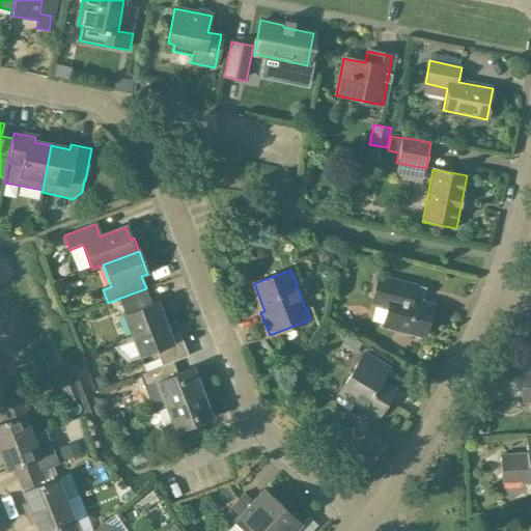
[(371,303),(388,308),(383,326),(425,337),(434,305),(411,299),(415,285),(379,276),(371,303)]
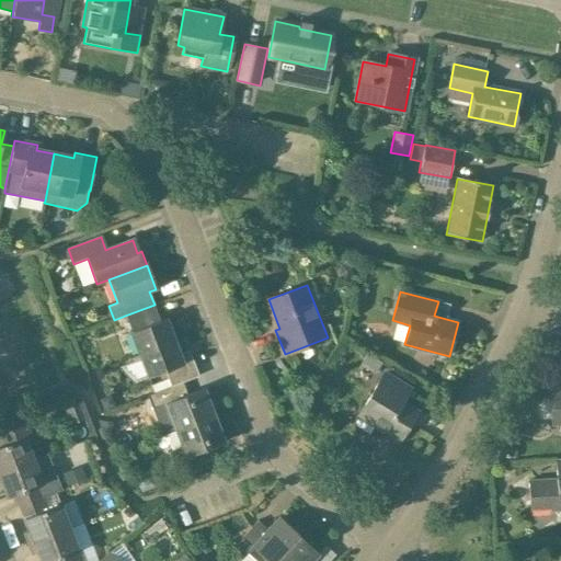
[(160,321),(155,305),(125,316),(132,332),(130,333),(139,356),(175,343),(167,319),(160,321)]
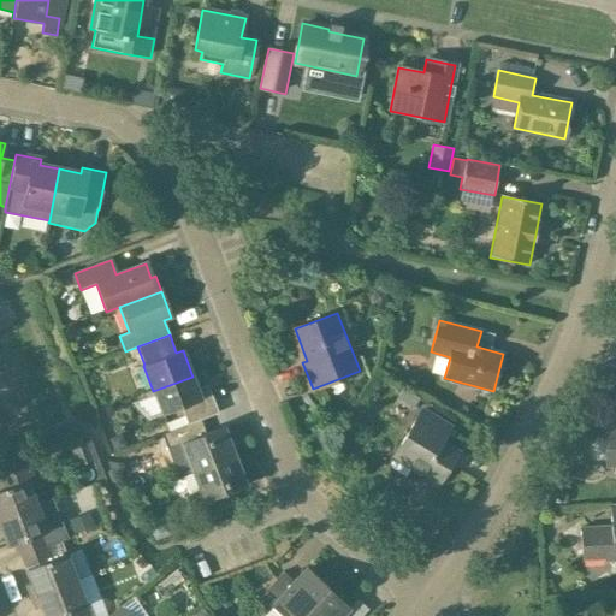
[(163,415),(170,432),(193,424),(218,414),(209,390),(199,394),(193,377),(153,391),(163,415)]
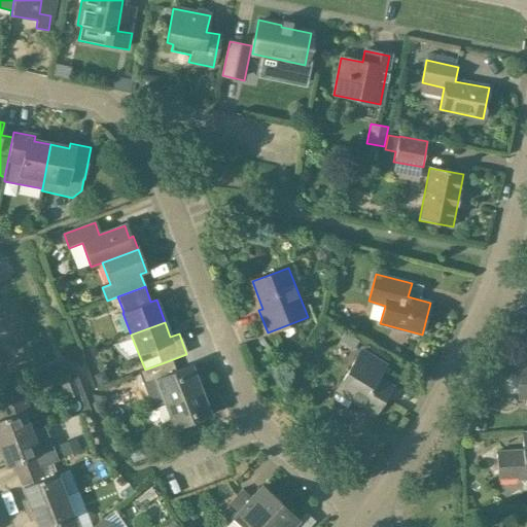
[(375,416),(389,392),(375,383),(385,366),(360,351),(336,392),(375,416)]
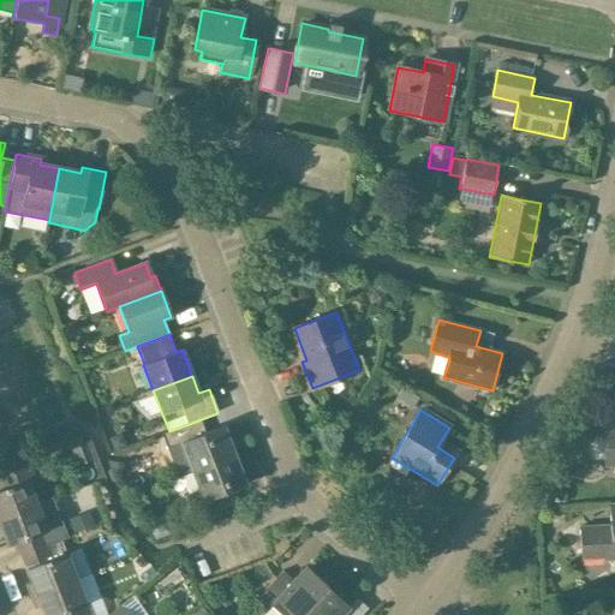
[(185,453),(192,473),(234,458),(231,447),(236,446),(227,424),(197,436),(192,423),(169,431),(161,435),(171,459),(185,453)]
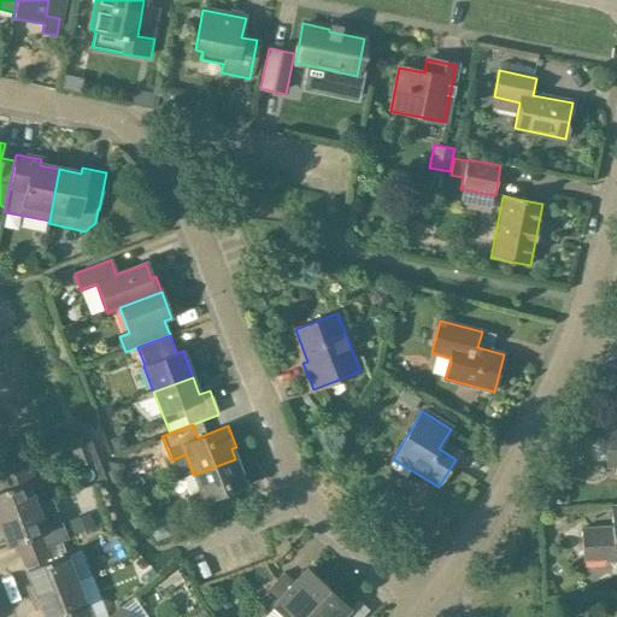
[(616,427),(605,428),(607,463),(616,462),(616,427)]
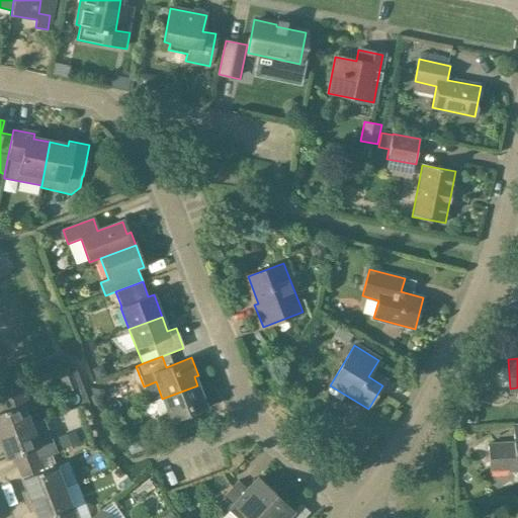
[(59,376),(71,407),(85,402),(73,370),(59,376)]
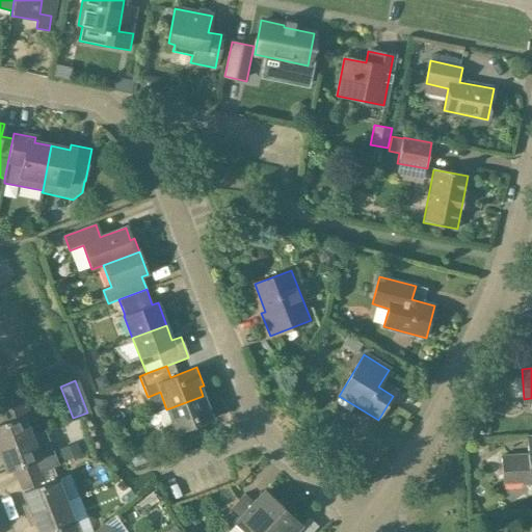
[(212,420),(203,396),(166,409),(171,425),(160,429),(167,451),(194,441),(190,428),(212,420)]
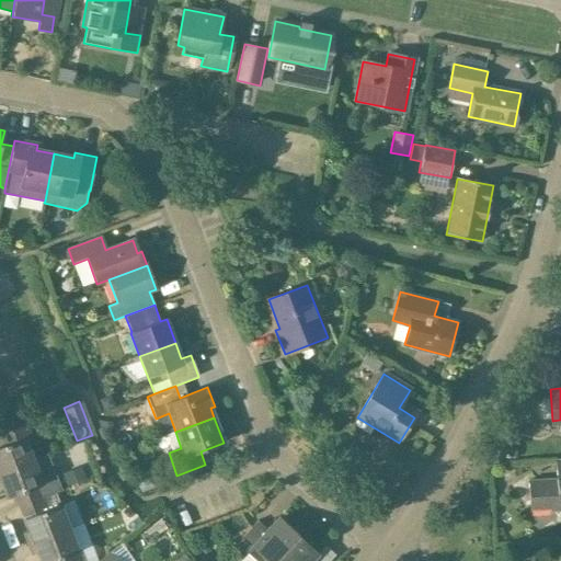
[(0,474),(34,461),(30,448),(35,447),(26,424),(1,433),(6,445),(0,447),(0,474)]
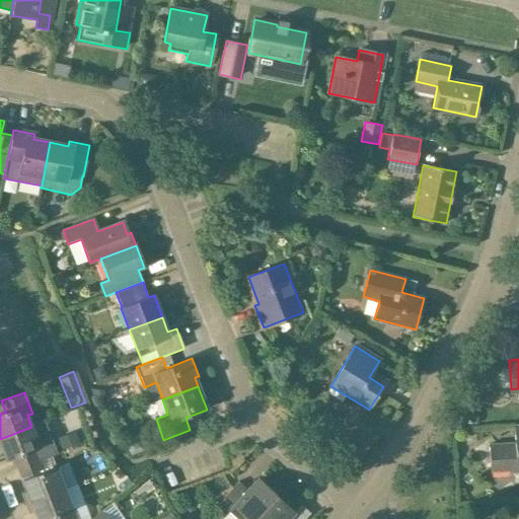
[(510,472),(518,470),(518,424),(514,425),(516,443),(489,444),(491,467),(509,465),(510,472)]
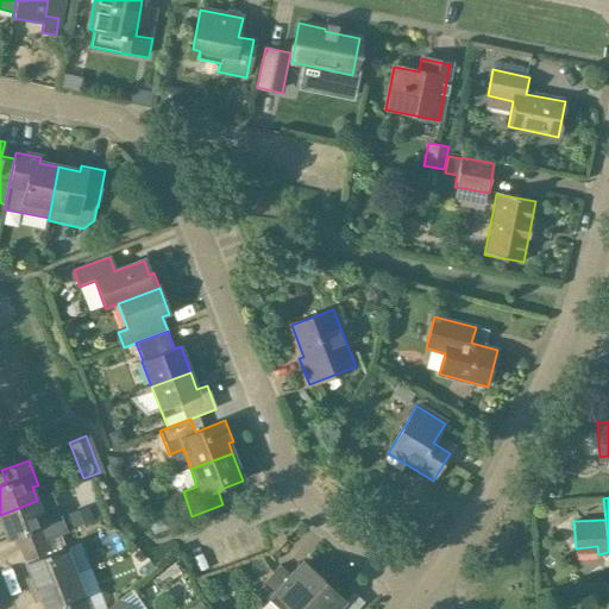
[(46,526),(37,501),(0,515),(0,528),(2,528),(7,542),(18,538),(23,551),(61,537),(56,522),(46,526)]
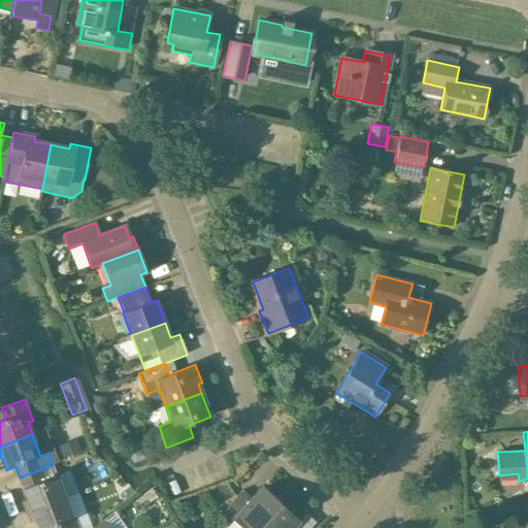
[(77,439),(61,447),(65,457),(83,450),(77,439)]
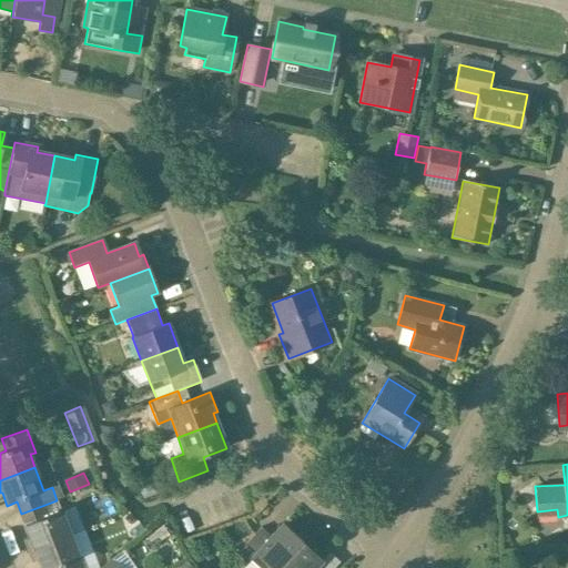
[(70,536),(57,500),(21,514),(29,537),(23,539),(29,551),(70,536)]
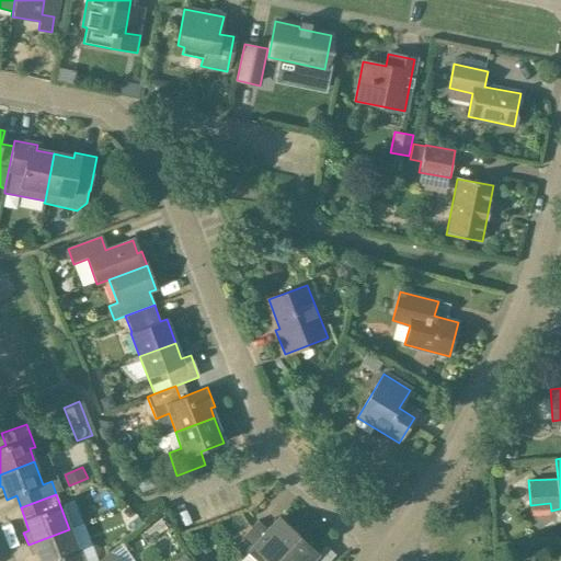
[(152,540),(170,528),(169,528),(172,526),(167,512),(160,516),(162,519),(146,530),(152,540)]
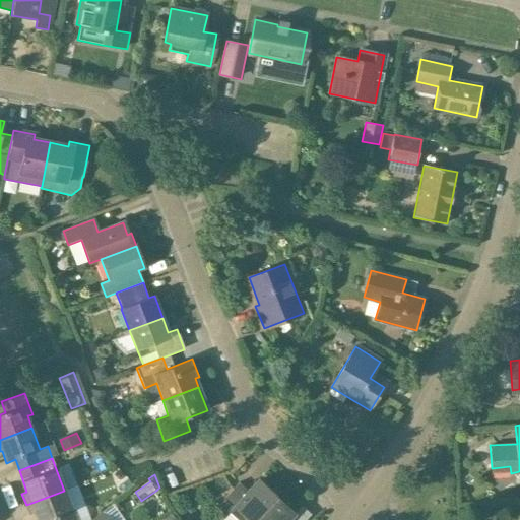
[(237,519),(256,519),(276,498),(275,499),(256,482),(249,491),(239,482),(221,502),(231,510),(229,512),(237,519)]
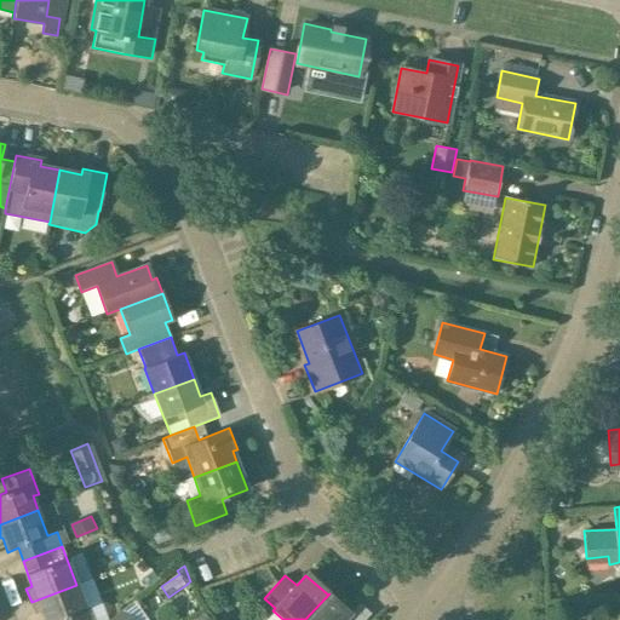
[(96,619),(91,607),(86,608),(76,585),(32,602),(35,614),(42,612),(46,619),(96,619)]
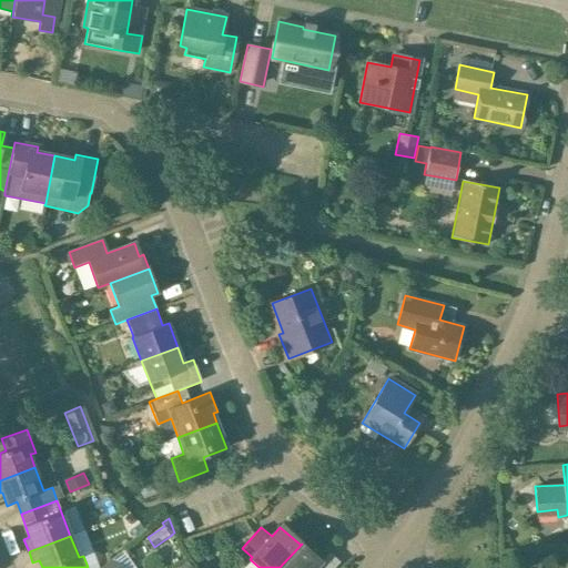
[(316,567),(323,563),(302,544),(280,567),(316,567)]
